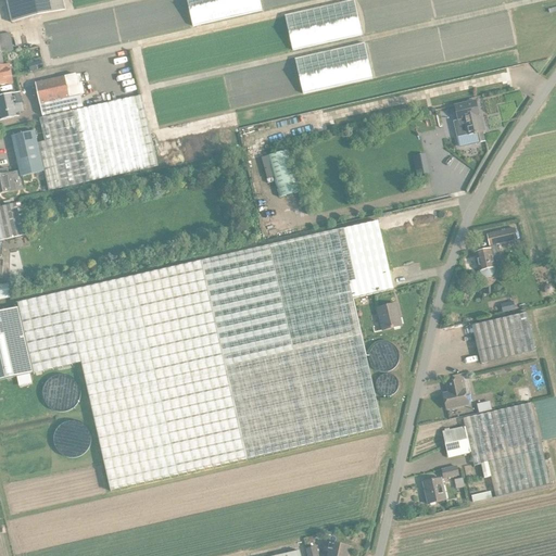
[(64,11),(62,0),(5,0),(12,23),(64,11)]
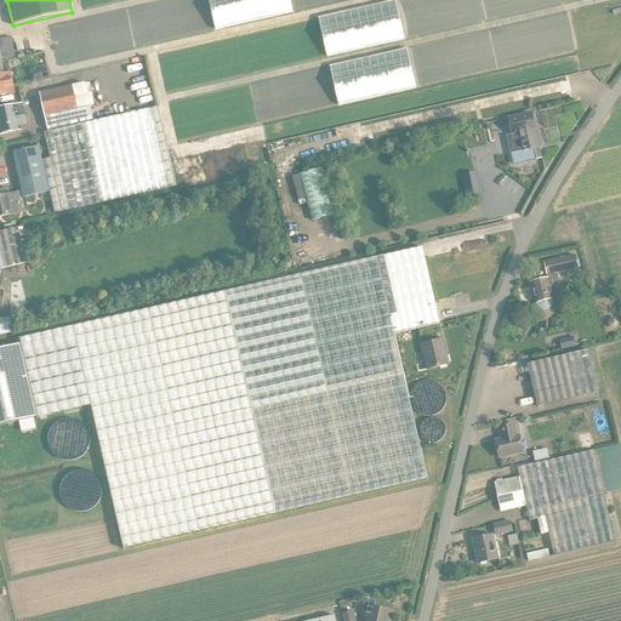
[(159,104),(96,118),(92,119),(49,129),(55,155),(66,205),(453,119),(426,0),(348,0),(351,6),(175,47),(147,53),(159,104)]
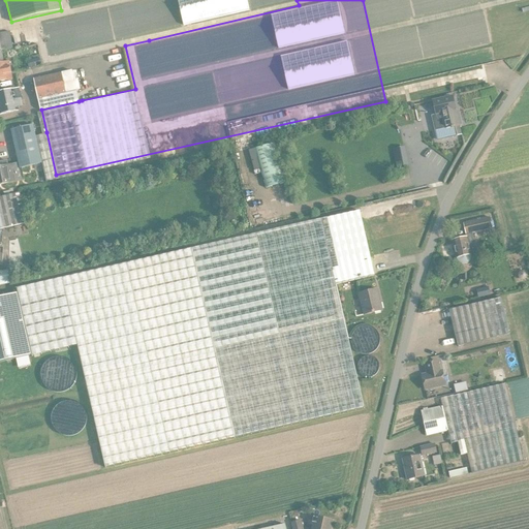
[(247,0),(178,0),(182,23),(249,10),(247,0)]
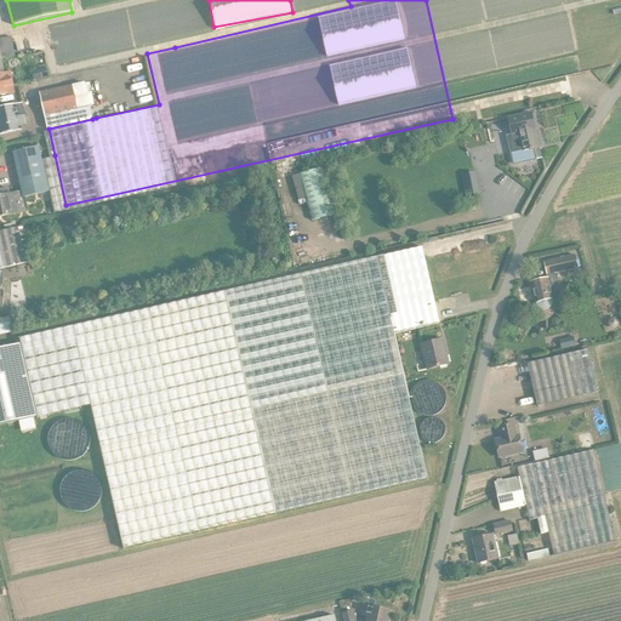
[(604,10),(581,15),(591,63),(615,57),(604,10)]
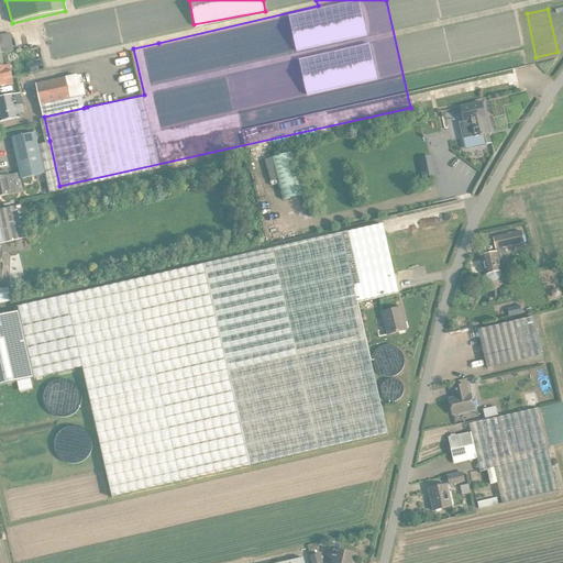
[(0,34),(0,66),(3,66),(1,53),(12,51),(9,33),(0,34)]
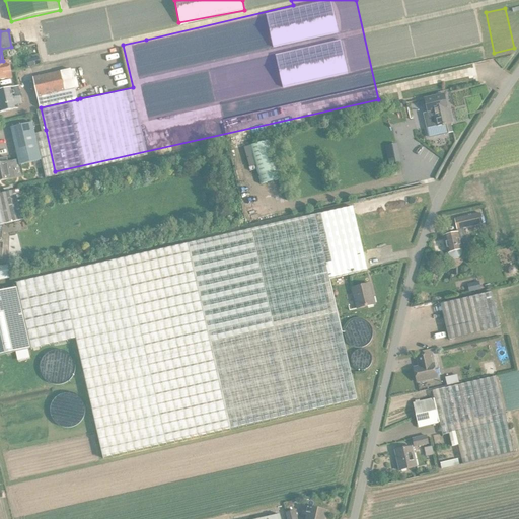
[(3,61),(0,61),(0,79),(11,77),(9,65),(6,65),(7,66),(4,67),(3,61)]
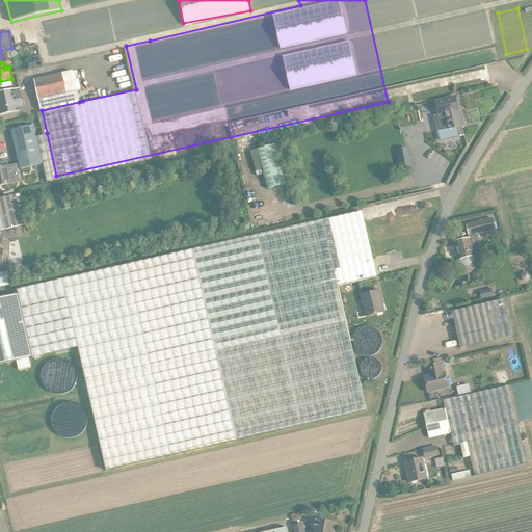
[(42,110),(79,102),(73,71),(33,79),(41,110),(42,110)]
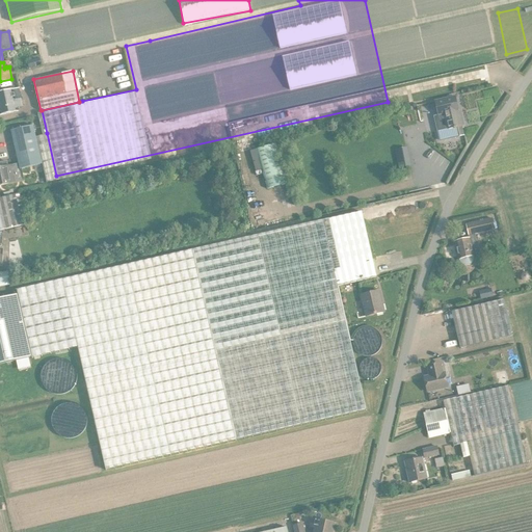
[(19,88),(0,91),(0,104),(21,100),(19,88)]
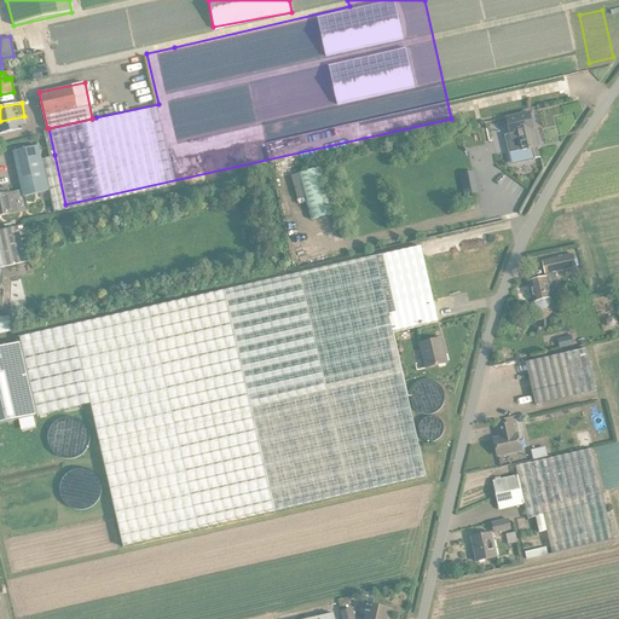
[(533,128),(530,111),(505,117),(509,136),(505,136),(509,151),(519,150),(528,149),(528,150),(531,149),(533,158),(539,157),(537,146),(539,145),(536,128),(533,128)]
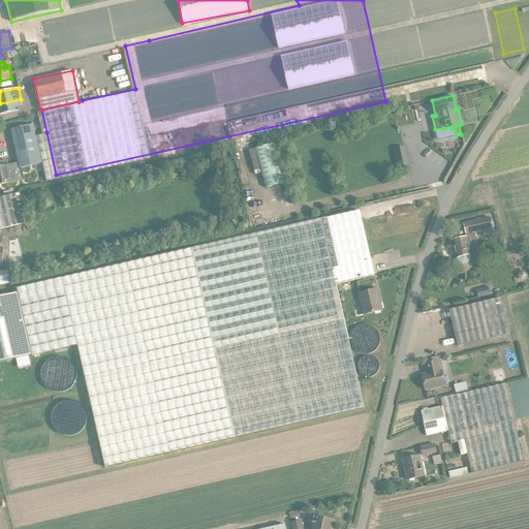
[(17,106),(23,105),(21,99),(0,103),(0,114),(18,111),(17,106)]
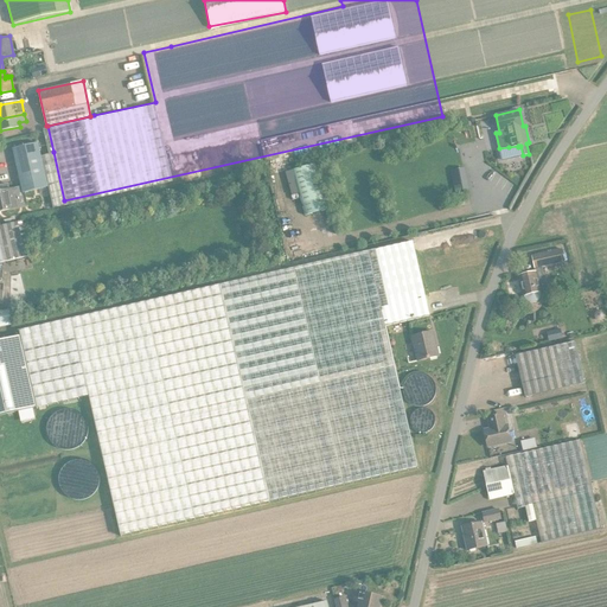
[(23,193),(48,187),(37,142),(12,148),(23,193)]
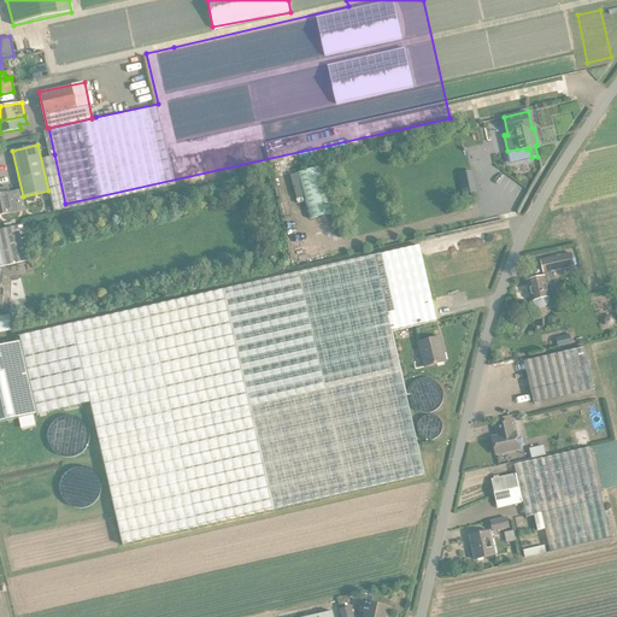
[(297,172),(306,207),(310,219),(333,213),(330,201),(321,166),(297,172)]
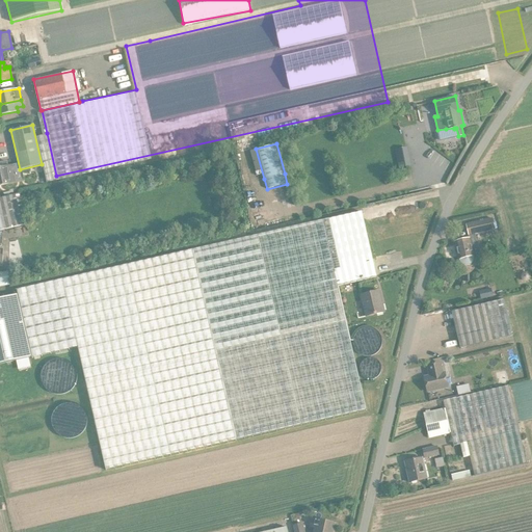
[(0,185),(16,182),(12,165),(7,166),(6,161),(0,162),(0,185)]
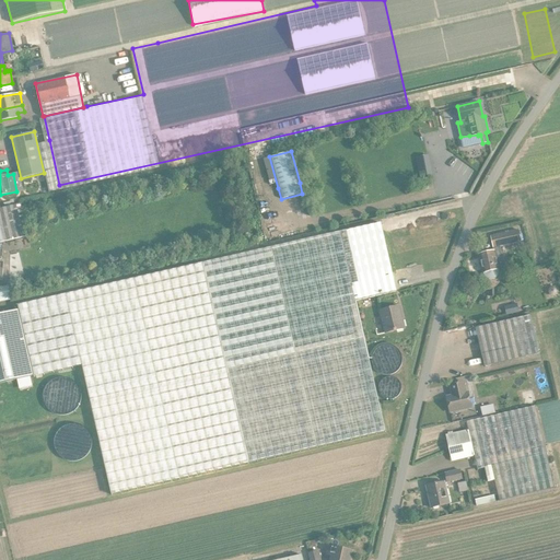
[(0,242),(27,236),(20,203),(0,208),(0,242)]
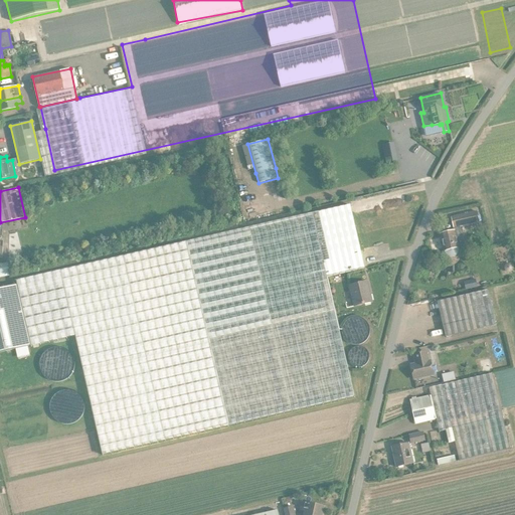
[(350,205),(15,282),(16,286),(29,345),(75,335),(102,454),(354,396),(327,277),(364,269),(350,205)]
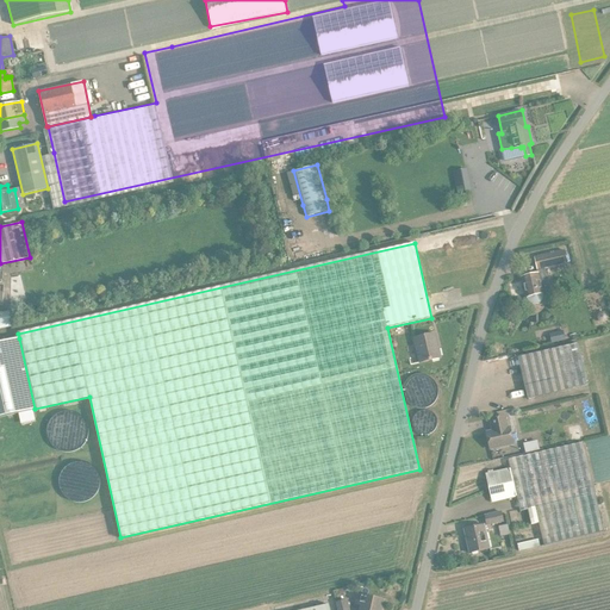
[(534,304),(537,303),(540,302),(541,300),(542,298),(543,296),(542,293),(543,293),(540,280),(542,280),(543,279),(545,277),(546,274),(543,268),(567,262),(565,250),(534,257),(537,273),(521,277),(526,297),(527,299),(528,302),(530,303),(531,304),(534,304)]
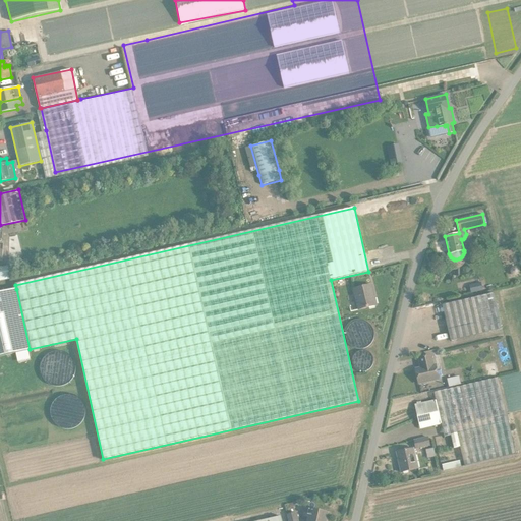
[(0,280),(10,279),(7,266),(0,267),(0,280)]
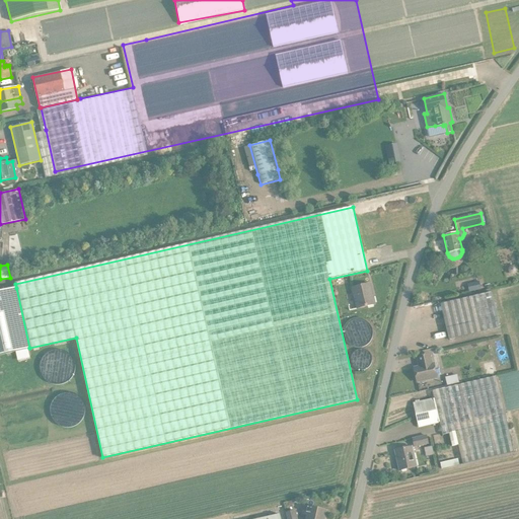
[(467,284),(469,290),(482,288),(479,281),(467,284)]
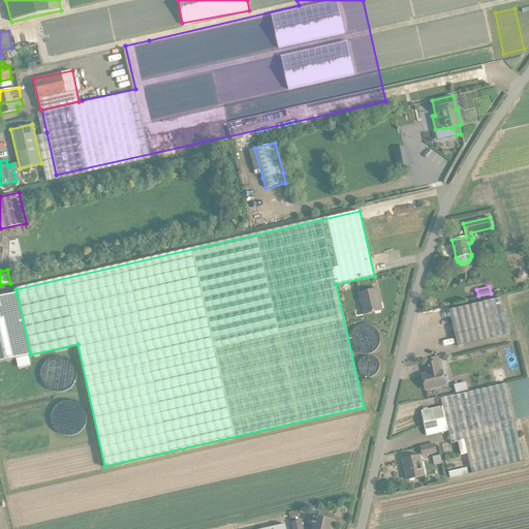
[(364,314),(381,310),(377,289),(359,293),(364,314)]
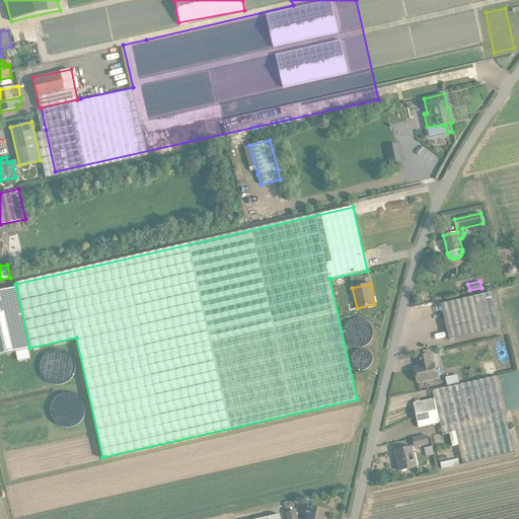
[(0,355),(29,348),(16,288),(0,291),(0,355)]
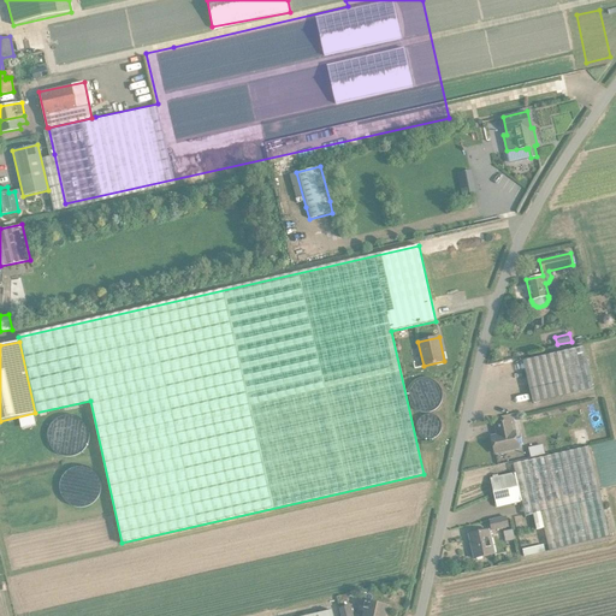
[(521,356),(528,397),(590,386),(582,345),(521,356)]
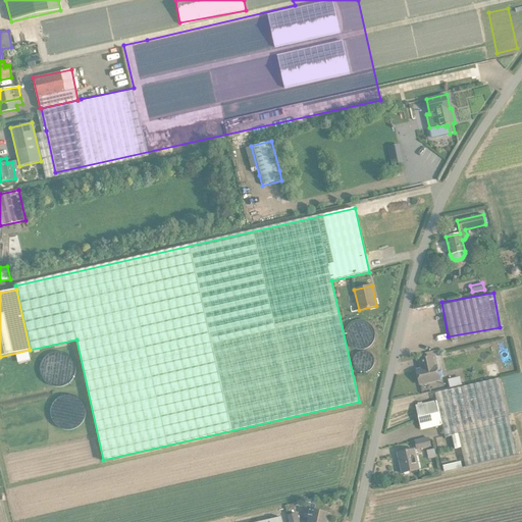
[(368,321),(353,323),(355,343),(371,341),(368,321)]
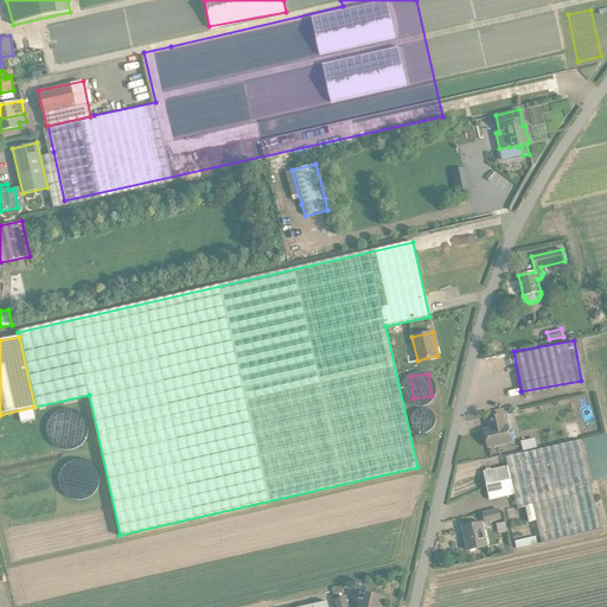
[(490,429),(484,430),(487,446),(510,441),(506,426),(504,426),(502,414),(487,417),(490,429)]
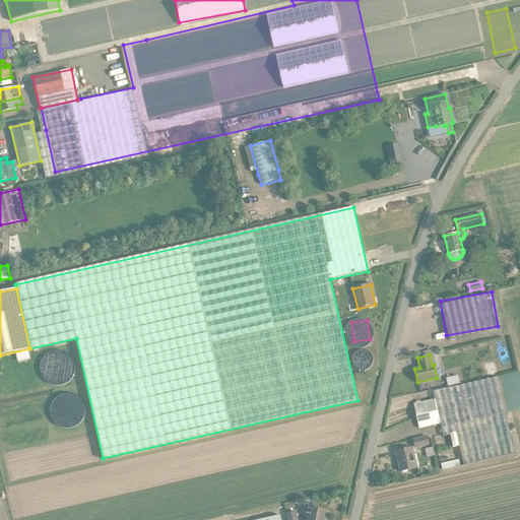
[(448,385),(460,382),(458,374),(446,377),(448,385)]
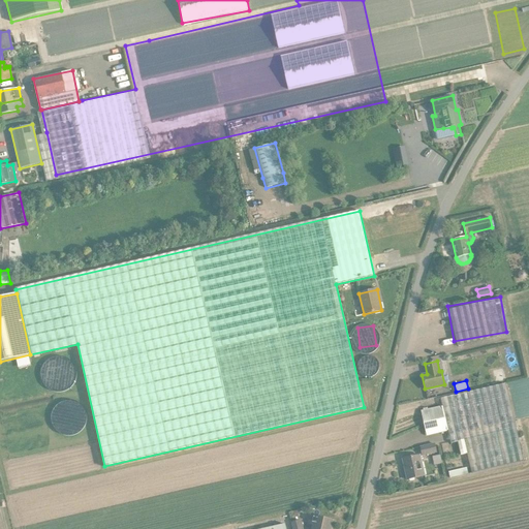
[(452,394),(468,472),(522,461),(509,404),(505,382),(464,391),(452,394)]
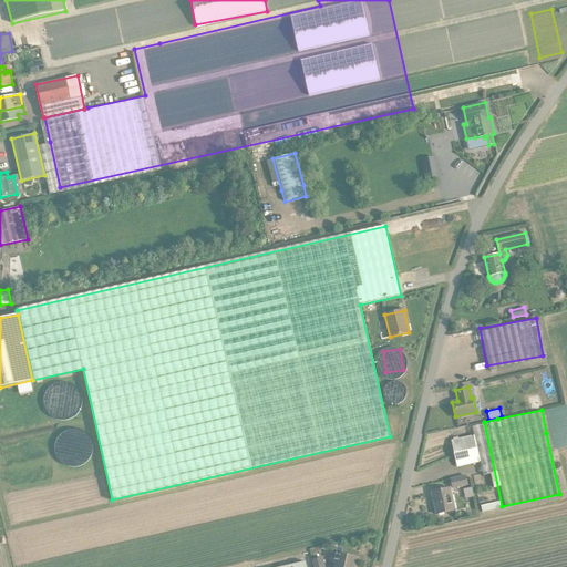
[(480,461),(474,435),(457,439),(457,436),(453,437),(453,440),(451,441),(456,466),(480,462),(478,461),(480,461)]
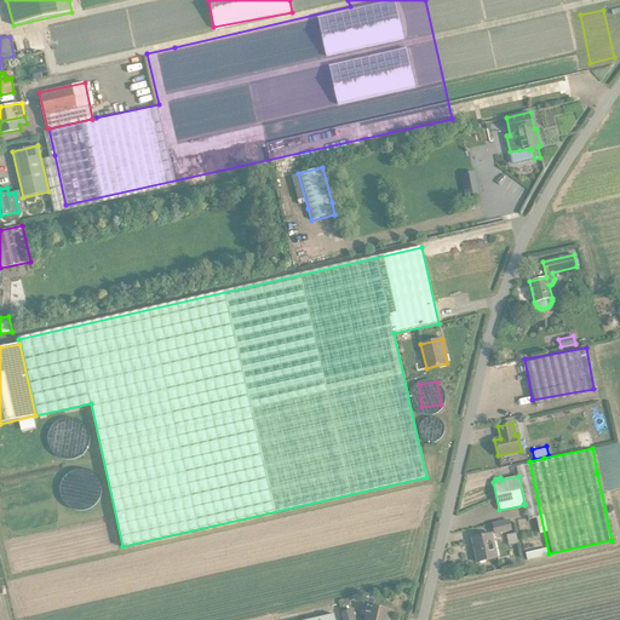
[(494,533),(511,529),(509,520),(492,524),(494,533)]
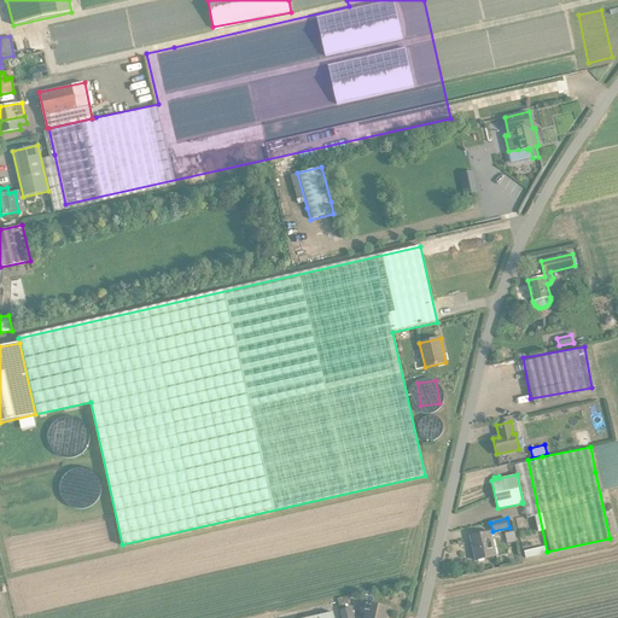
[(470,536),(476,560),(495,555),(490,531),(470,536)]
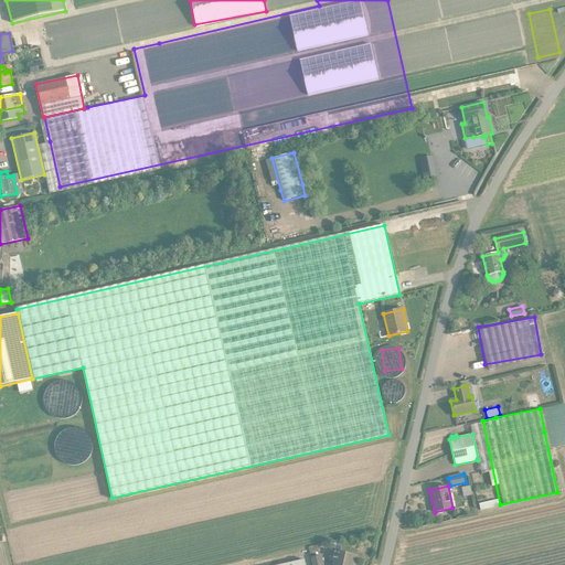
[(334,561),(332,564),(353,564),(355,556),(342,553),(342,552),(341,553),(331,551),(329,558),(334,561)]
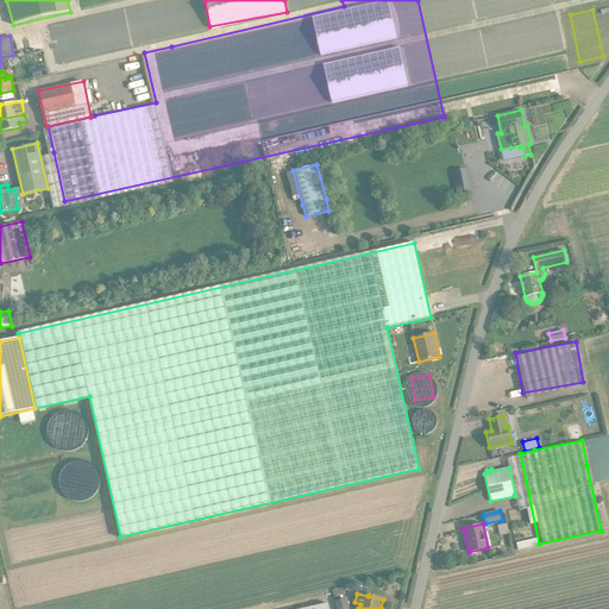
[(336,608),(347,608),(346,598),(334,602),(336,608)]
